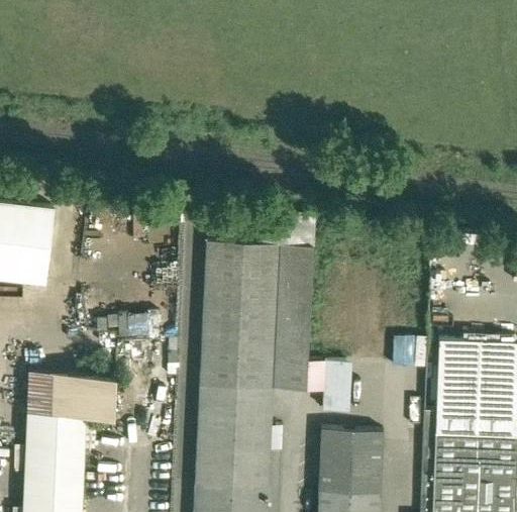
[(55,211),(0,204),(0,279),(45,285),(55,211)]
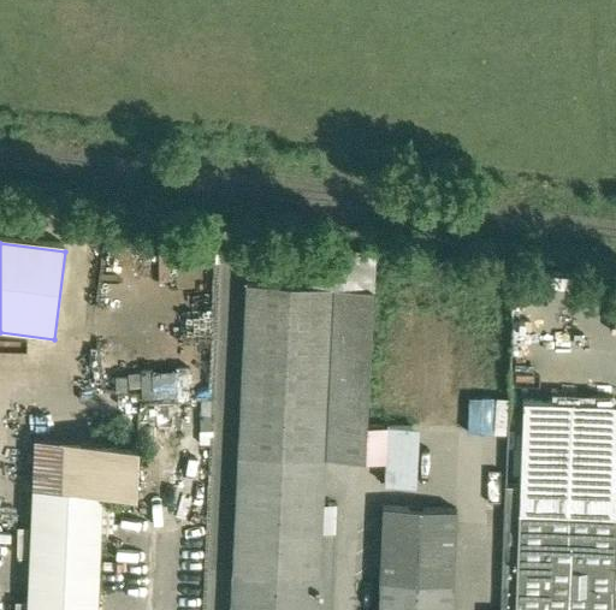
[(373,294),(247,288),(248,307),(234,579),(319,582),(321,539),(325,465),(363,466),(373,294)]
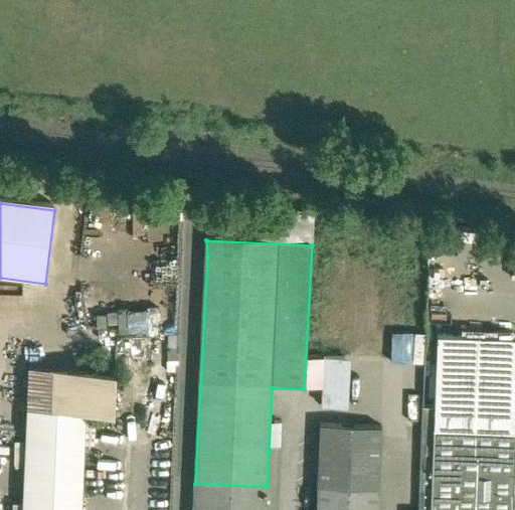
[(157,336),(156,312),(114,315),(115,338),(157,336)]
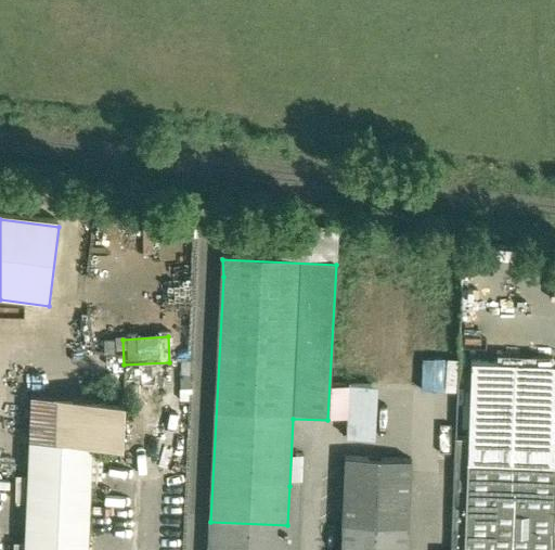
[(452,396),(453,363),(418,363),(417,395),(452,396)]
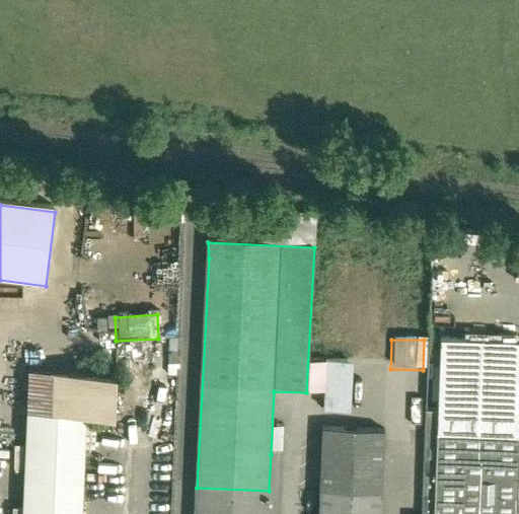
[(518,344),(441,342),(440,374),(518,376),(518,344)]
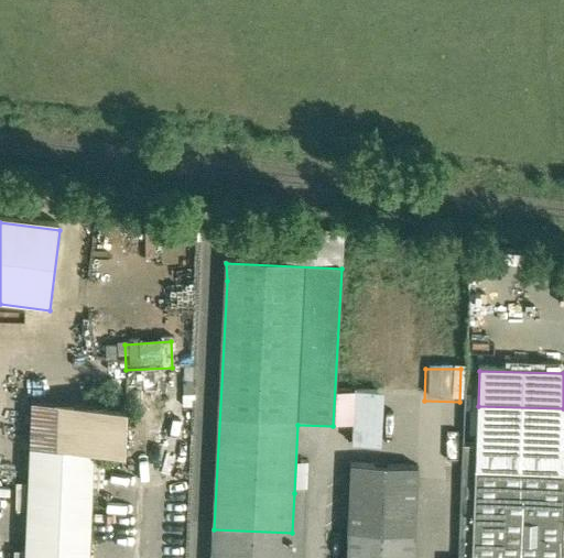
[(116,393),(94,392),(94,402),(115,403),(116,393)]
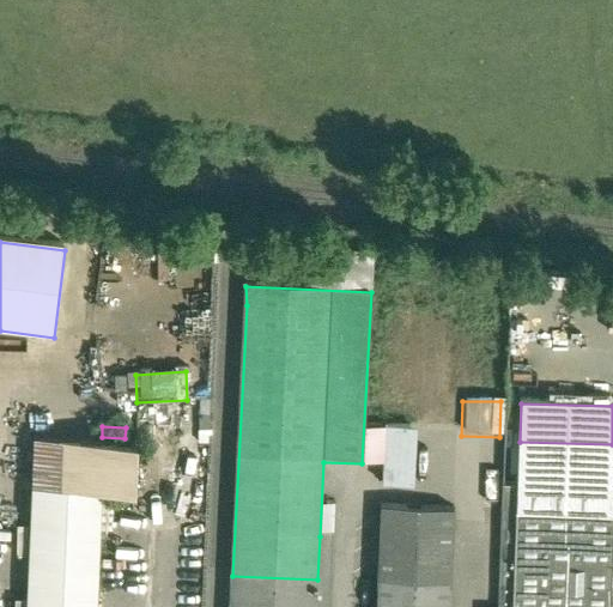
[(410,430),(386,429),(383,487),(407,489),(410,430)]
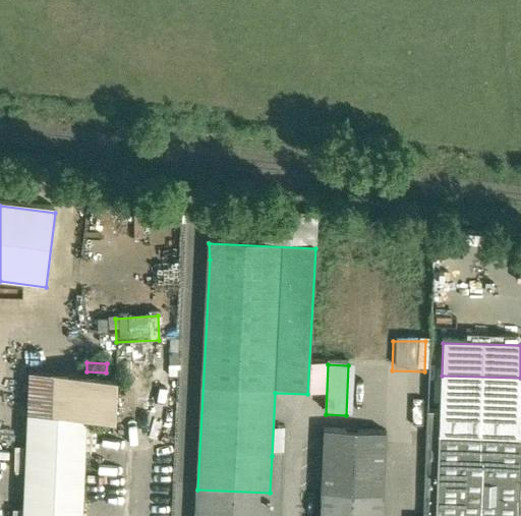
[(84,366),(75,365),(74,375),(83,376),(84,366)]
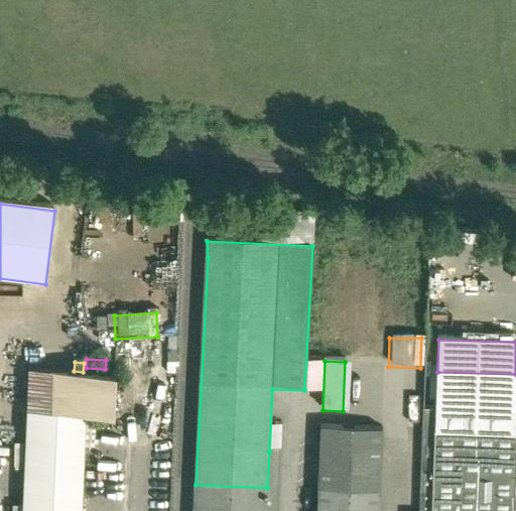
[(88,375),(29,372),(22,510),(81,510),(86,416),(88,375)]
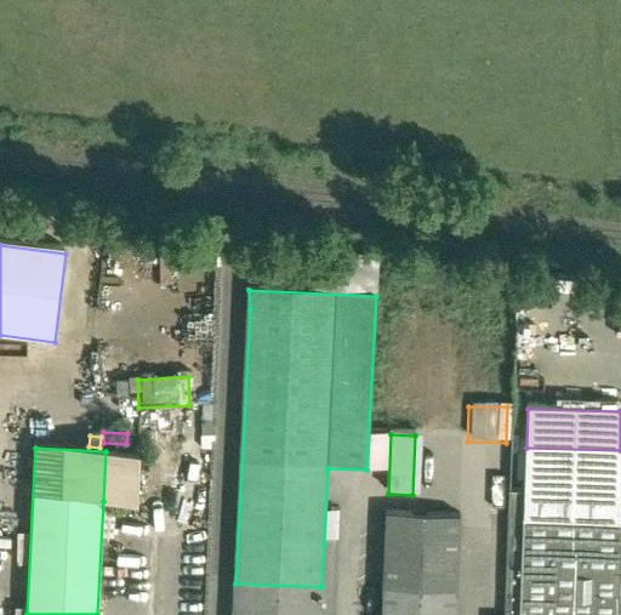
[(620,450),(527,448),(524,496),(523,522),(519,614),(619,614),(620,552),(620,450)]
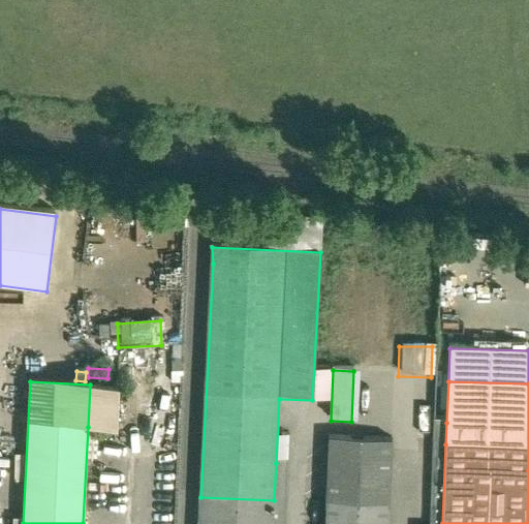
[(119,387),(90,384),(88,427),(117,429),(119,387)]
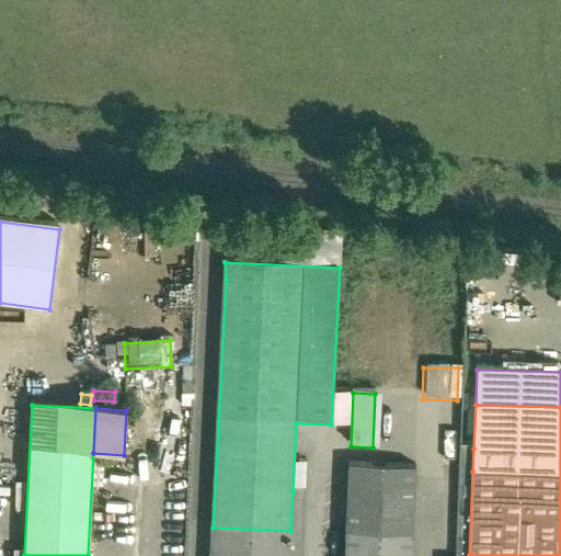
[(473,449),(460,447),(456,555),(469,555),(472,472),(473,449)]
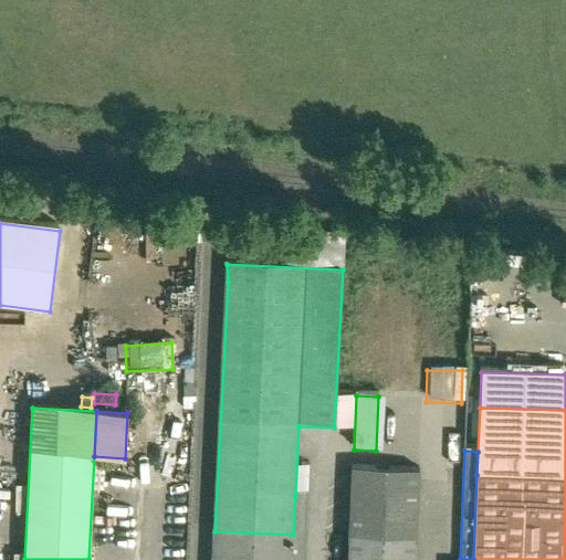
[(415,559),(419,473),(352,469),(347,559),(415,559)]
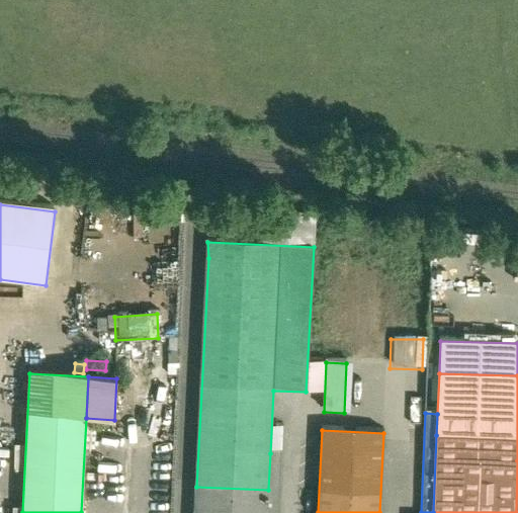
[(281,453),(270,453),(268,490),(268,492),(280,493),(281,453)]
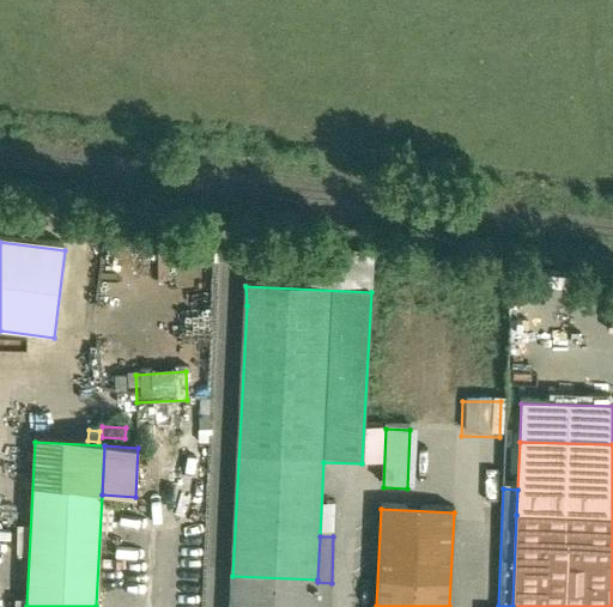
[(317,580),(232,576),(230,606),(315,606),(317,582),(317,580)]
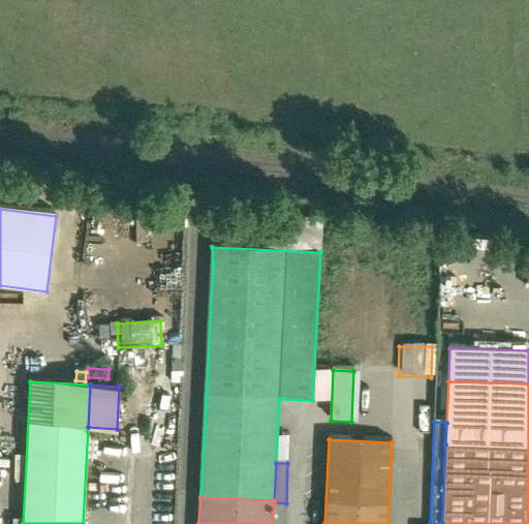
[(284,523),(286,503),(274,502),(272,523),(284,523)]
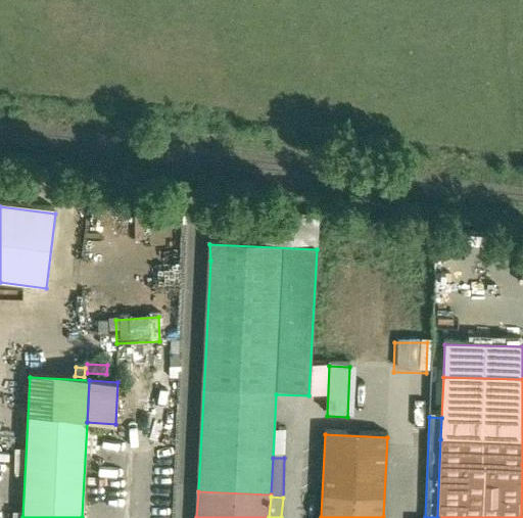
All buildings are outlined.
